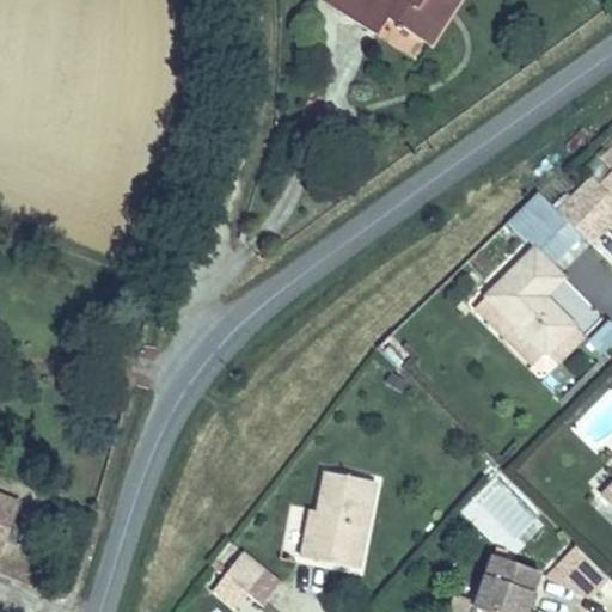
[(347,0),(340,12),(359,25),(374,0),(347,0)]
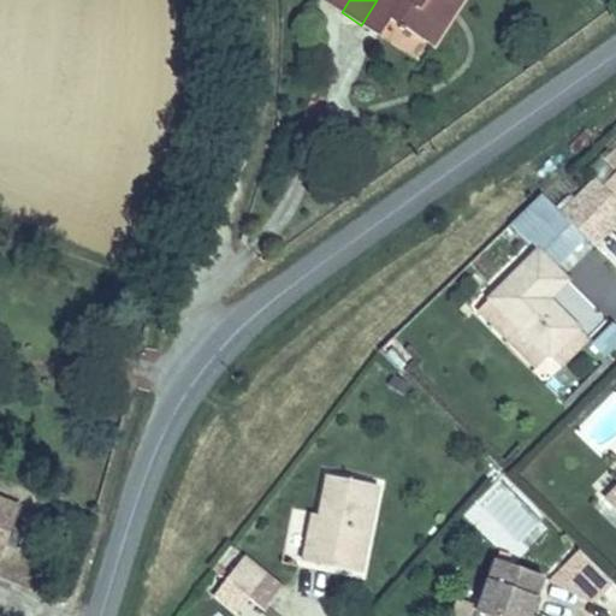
[(377,0),(361,25),(379,36),(390,19),(431,46),(460,0),(377,0)]
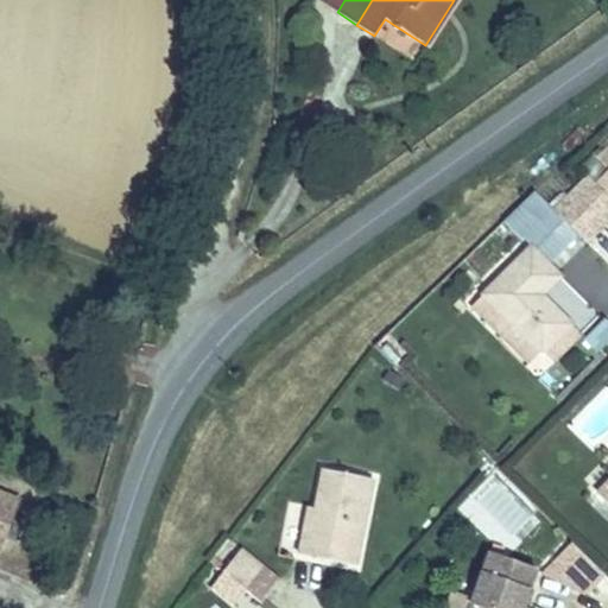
[(607,172),(595,185),(607,197),(607,172)]
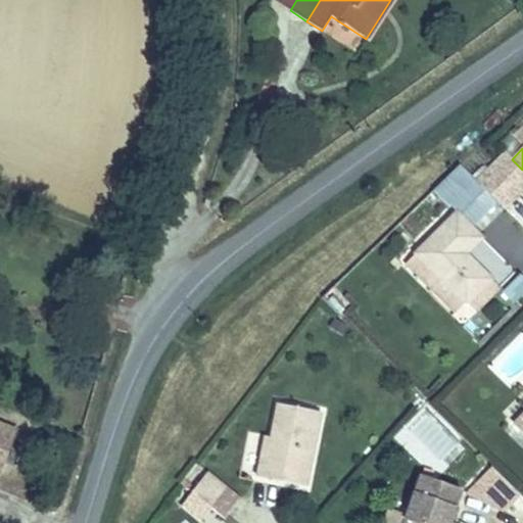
[(485,190),(460,164),(433,190),(448,206),(463,192),(474,202),(485,190)]
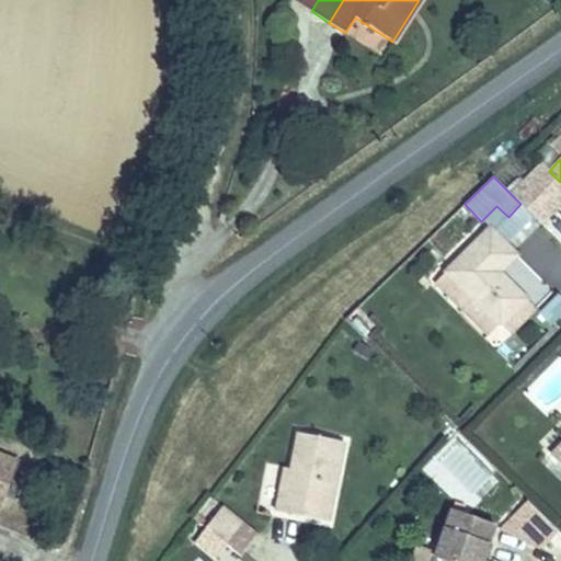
[(495,276),(500,272),(517,254),(490,227),(445,272),(500,327),(526,299),(504,276),(500,281),(495,276)]
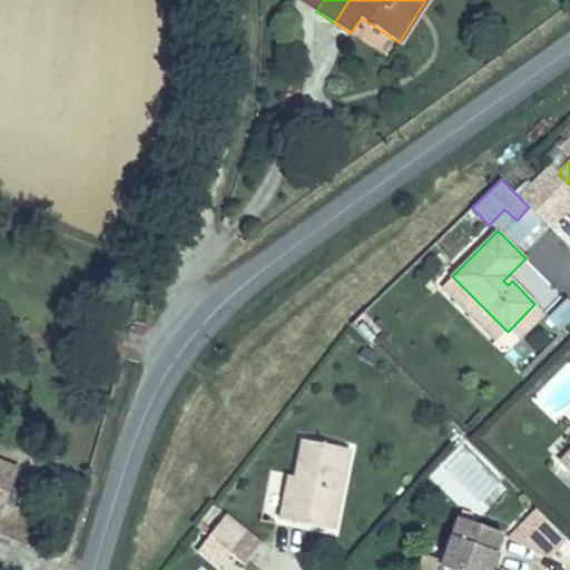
[(508,332),(452,276),(442,287),(497,342),(493,345),(503,355),(507,352),(517,342),(508,332)]
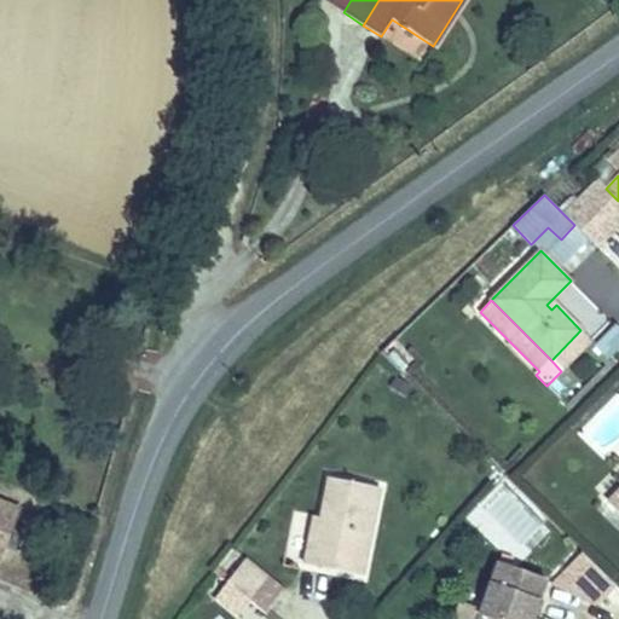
[(476,312),(468,304),(462,310),(470,318),(476,312)]
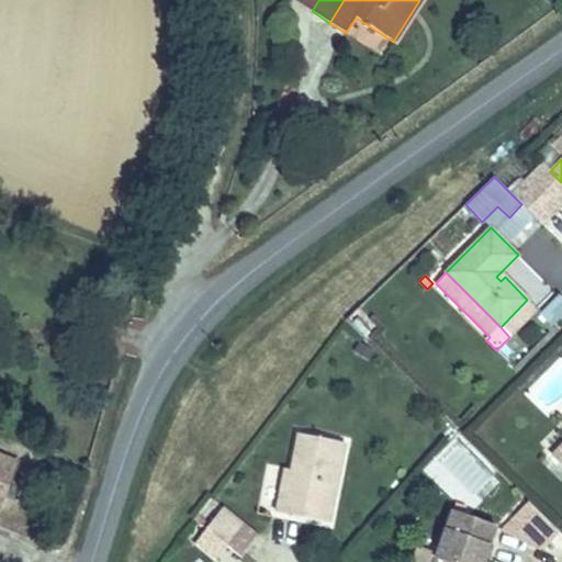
[(537,316),(554,328),(561,317),(561,296),(553,292),(537,316)]
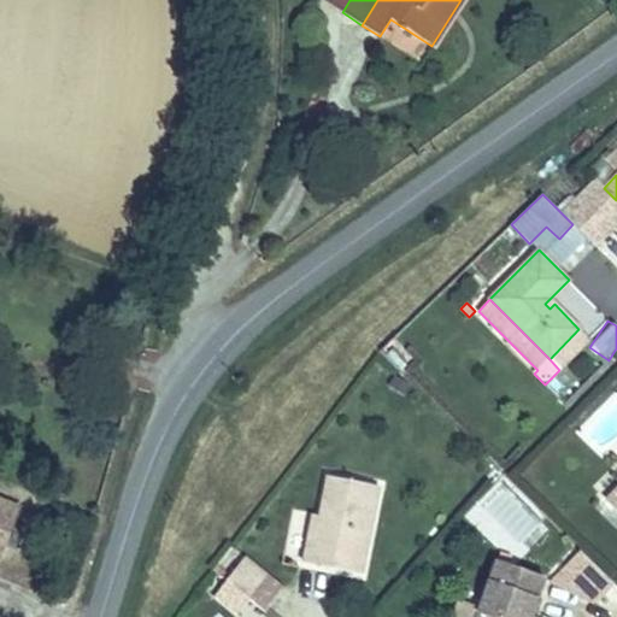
[(559,370),(591,340),(579,329),(550,359),(559,370)]
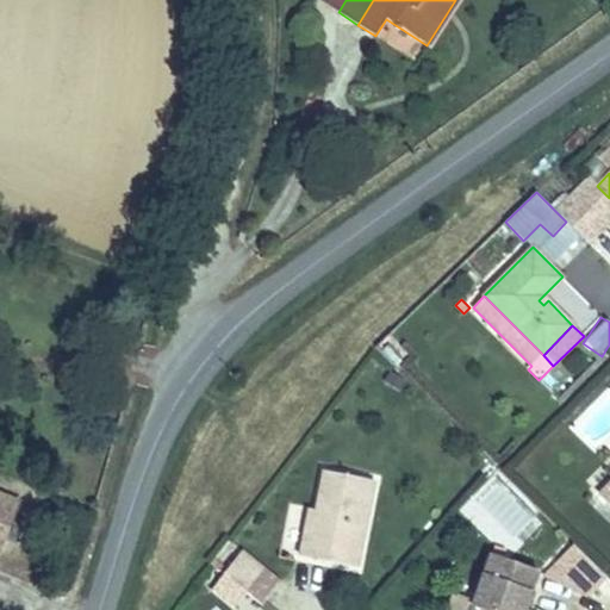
[(405,380),(392,372),(386,381),(399,390),(405,380)]
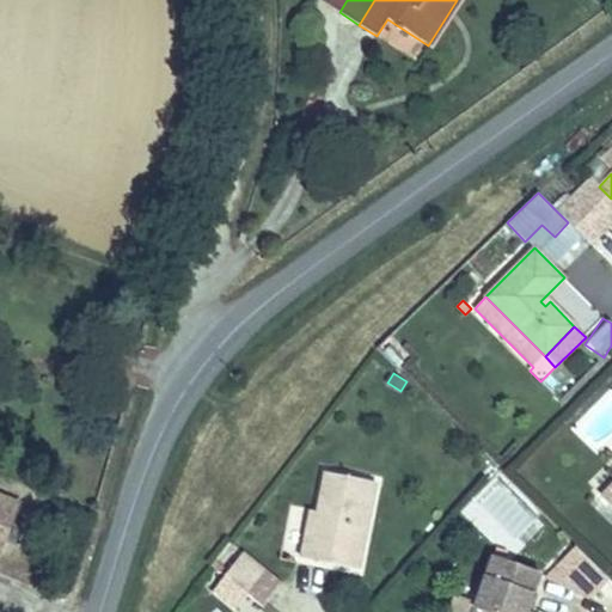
[(359,569),(375,482),(325,472),(316,520),(308,519),(301,558),(359,569)]
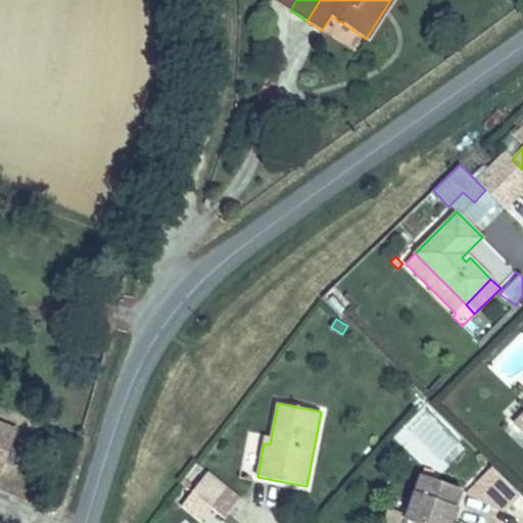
[(429,414),(400,443),(436,477),(465,447),(429,414)]
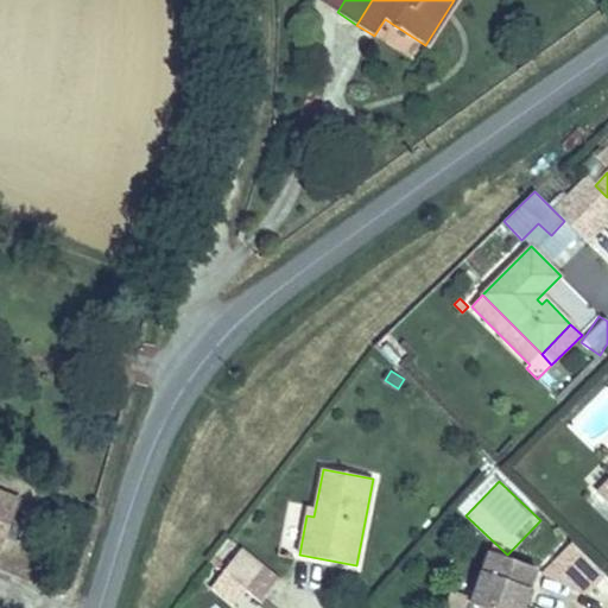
[(607,482),(597,493),(607,504),(607,482)]
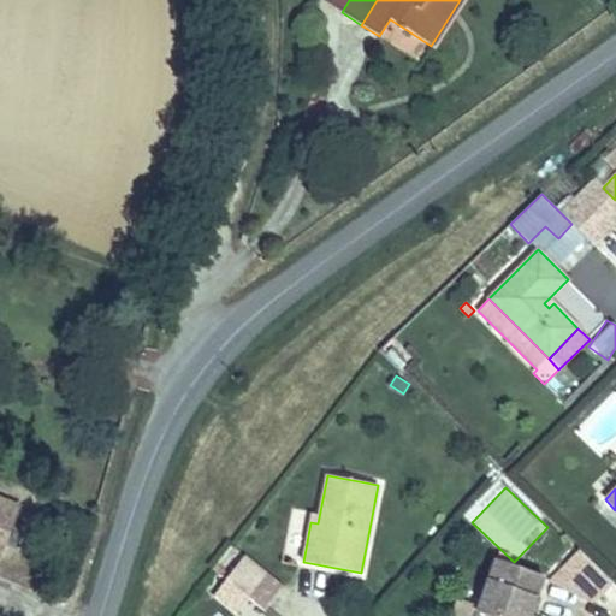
[(0,549),(17,508),(0,501),(0,549)]
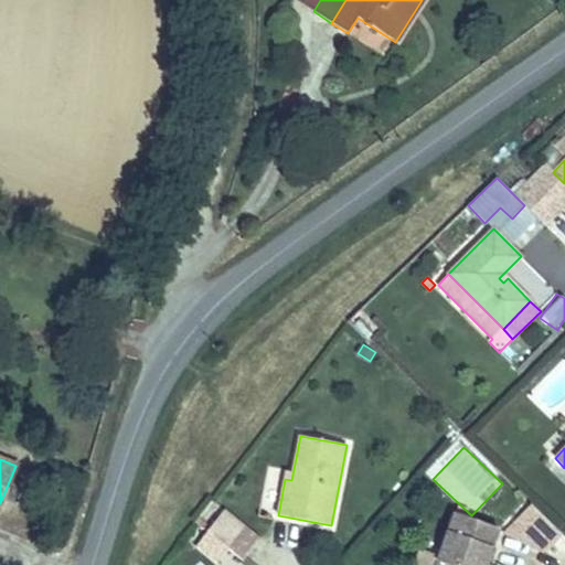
[(508,526),(548,554),(564,530),(524,503),(508,526)]
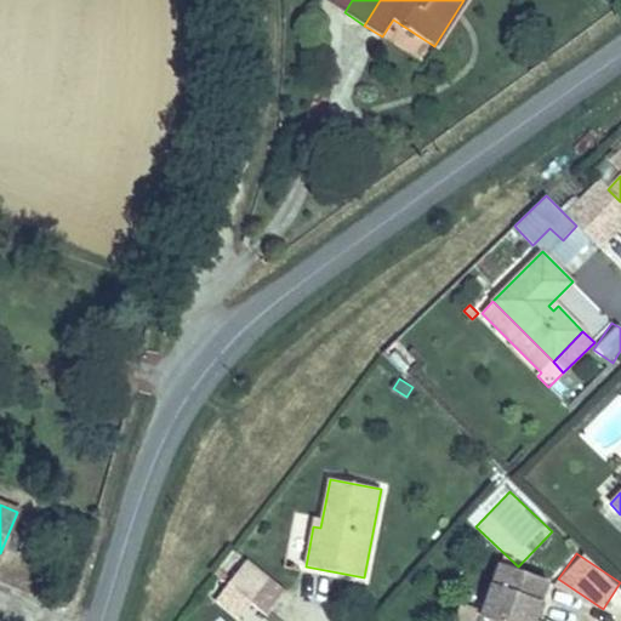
[(271,579),(246,560),(241,567),(266,585),(271,579)]
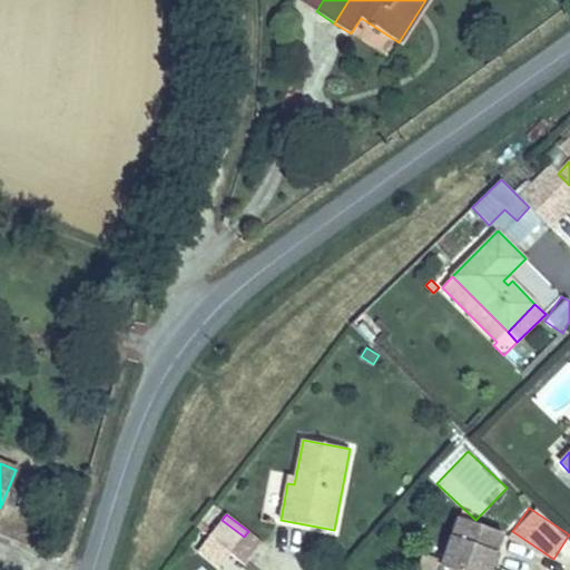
[(489,569),(490,569),(502,533),(459,518),(443,563),(440,569),(489,569)]
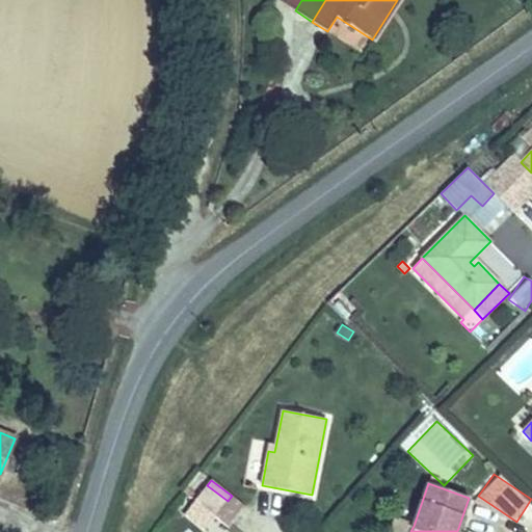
[(214,517),(228,501),(207,485),(194,501),(214,517)]
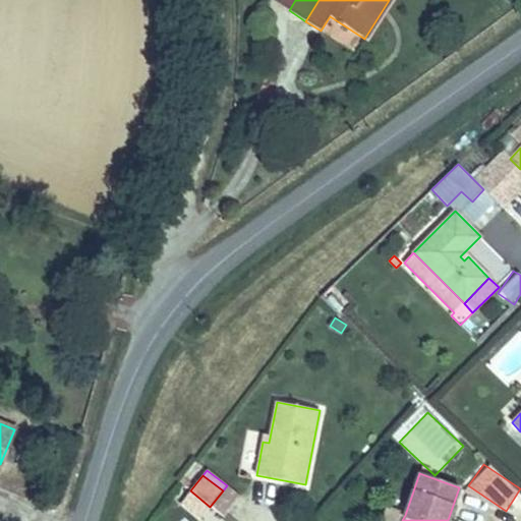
[(210,507),(190,490),(181,502),(200,518),(210,507)]
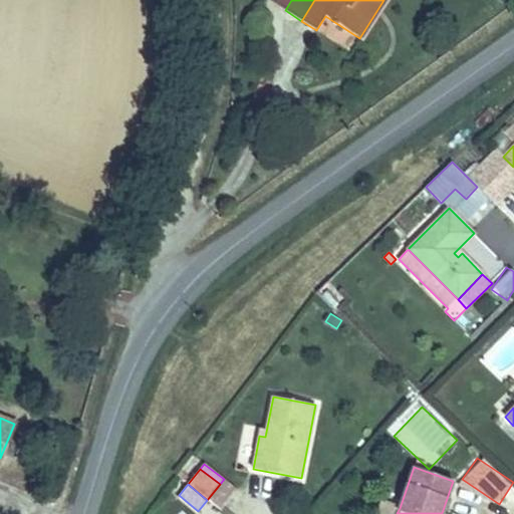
[(397,513),(400,508),(382,502),(377,513),(397,513)]
